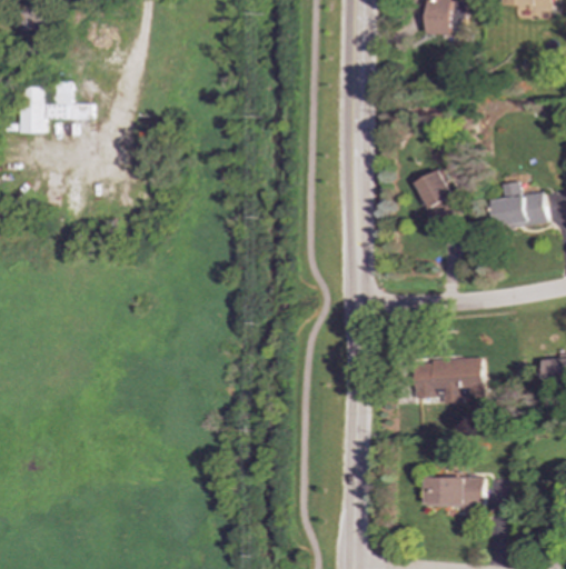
[(448,1),(448,0),(428,0),(428,33),(462,35),(463,1),(448,1)]
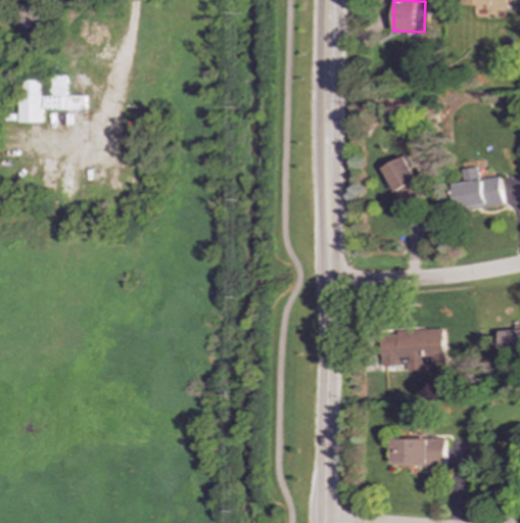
[(482,6),(482,15),(494,15),(494,9),(506,9),(507,0),(460,0),(460,5),(482,6)]
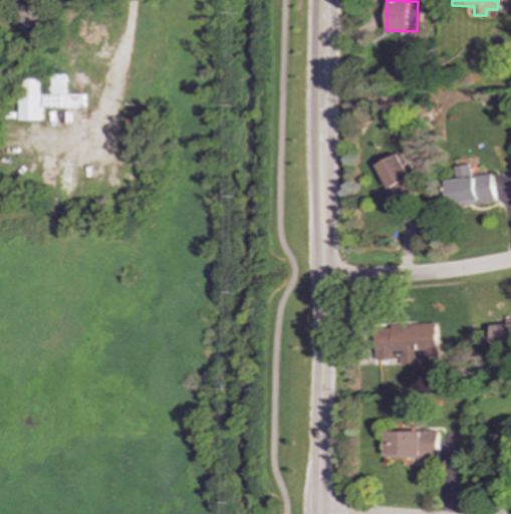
[(21,27),(47,28),(48,4),(22,3),(21,27)]
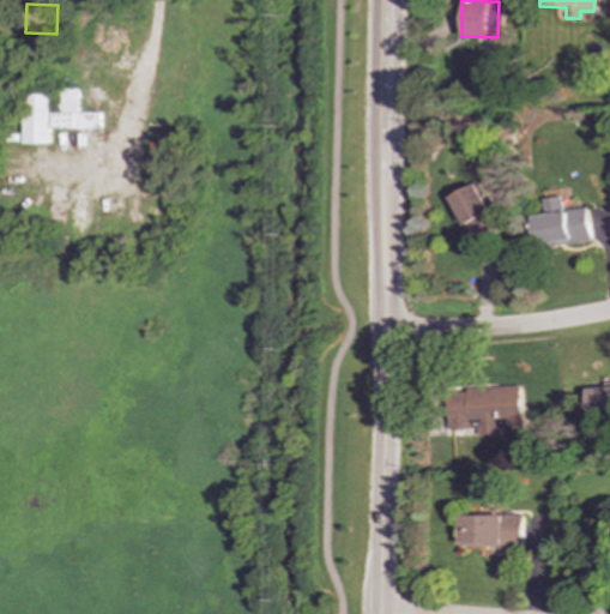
[(23,144),(48,144),(48,128),(98,128),(98,113),(78,113),(78,89),(59,89),(59,113),(48,113),(48,92),(23,92),(23,144)]
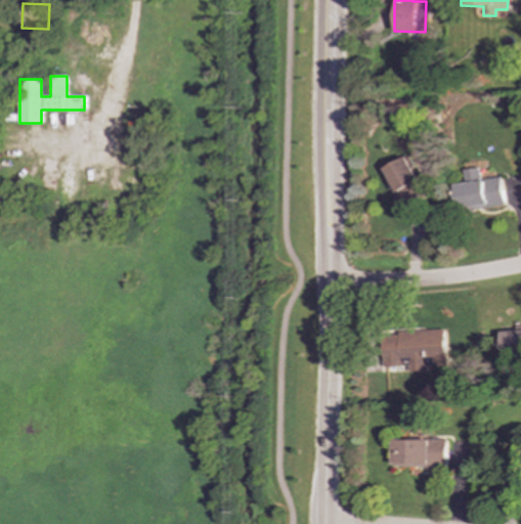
[(380,169),(400,209),(425,197),(405,157),(380,169)]
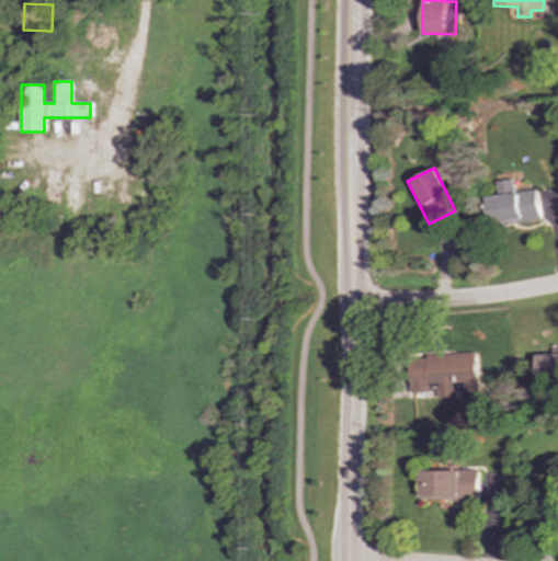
[(537,219),(533,190),(512,192),(510,180),(493,182),(494,196),(486,197),(489,226),(537,219)]
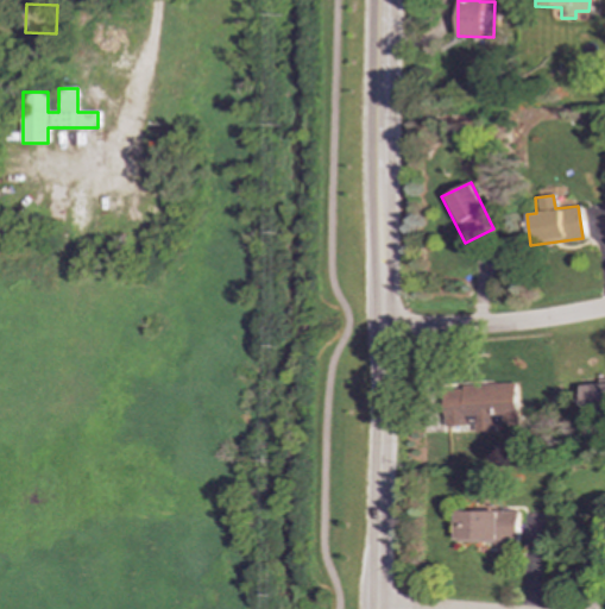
[(514,425),(512,384),(441,385),(442,426),(471,426),(471,432),(492,431),(492,425),(514,425)]
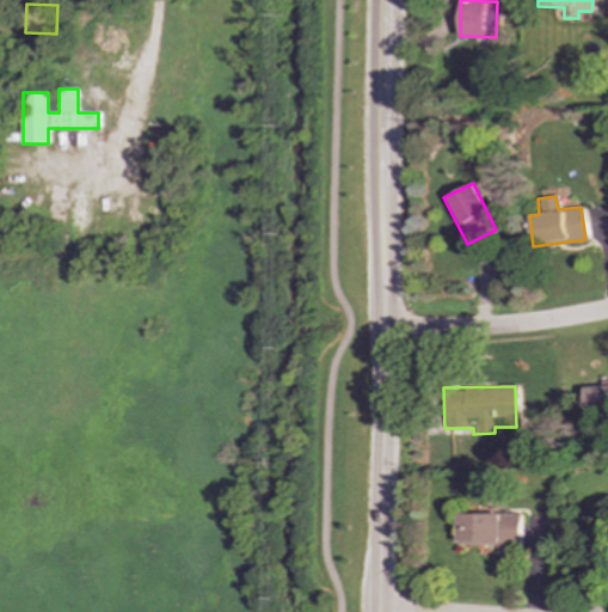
[(455,544),(492,545),(492,550),(517,550),(517,514),(456,513),(455,544)]
